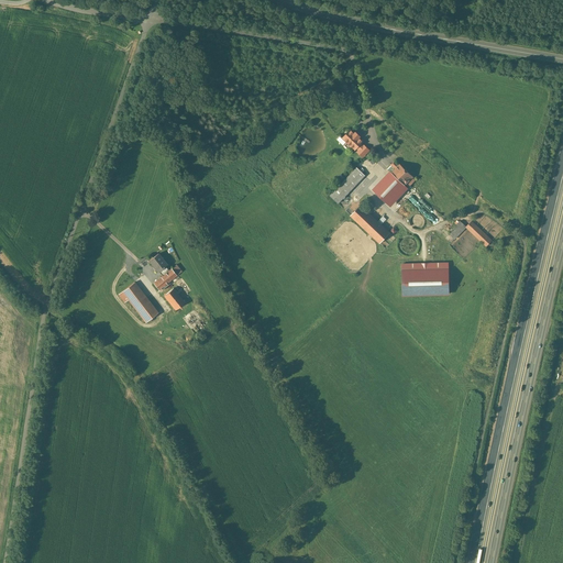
[(360,136),(355,132),(354,134),(351,130),(343,139),(344,140),(344,142),(345,143),(348,143),(350,145),(350,147),(352,148),(353,148),(355,150),(356,147),(359,151),(363,145),(361,143),(362,142),(359,138),(360,136)]
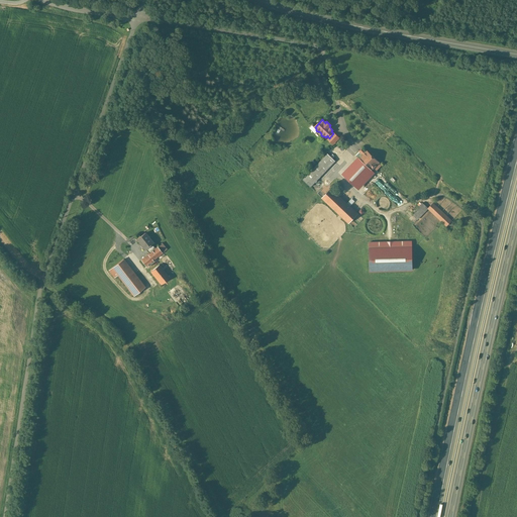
[(339,138),(334,133),(333,133),(329,138),(328,139),(333,144),(339,138)]
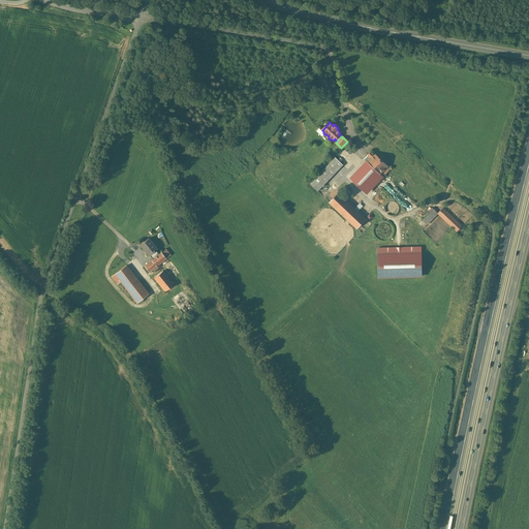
[(374,155),(370,151),(367,155),(371,158),(366,164),(352,179),(365,190),(380,174),(383,176),(391,168),(375,154),(374,155)]
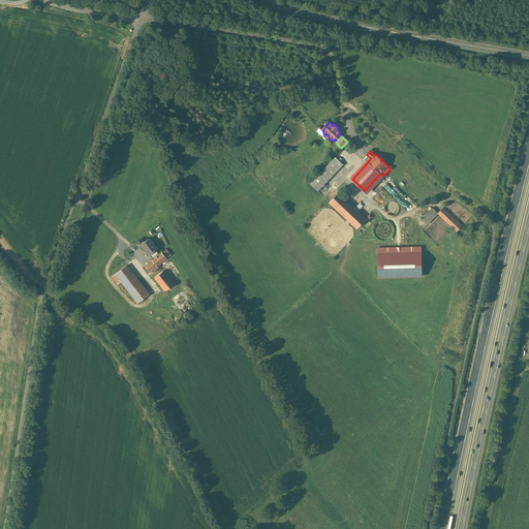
[(335,157),(310,184),(317,191),(343,164),(335,157)]
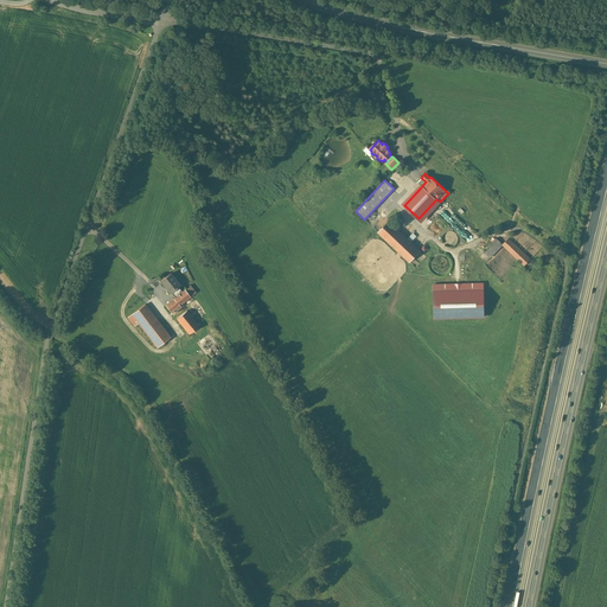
[(420,251),(389,221),(378,232),(409,262),(420,251)]
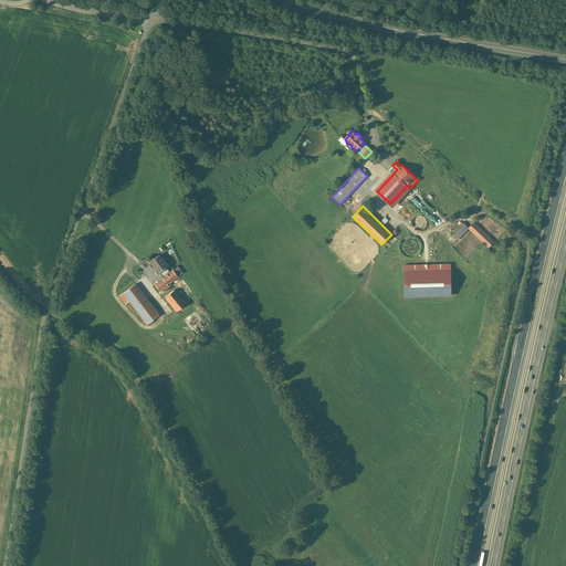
[(426,226),(427,222),(426,220),(425,218),(422,216),(419,216),(417,216),(413,218),(412,220),(412,223),(412,226),(415,228),(417,230),(419,230),(422,230),(425,228),(426,226)]
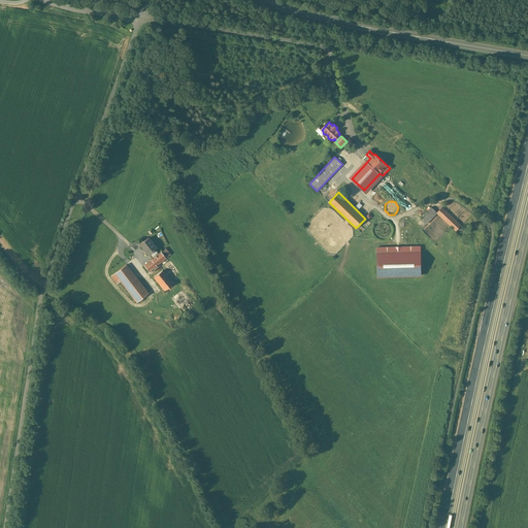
[(431,207),(428,210),(429,211),(422,220),(426,224),(437,212),(436,212),(431,207)]
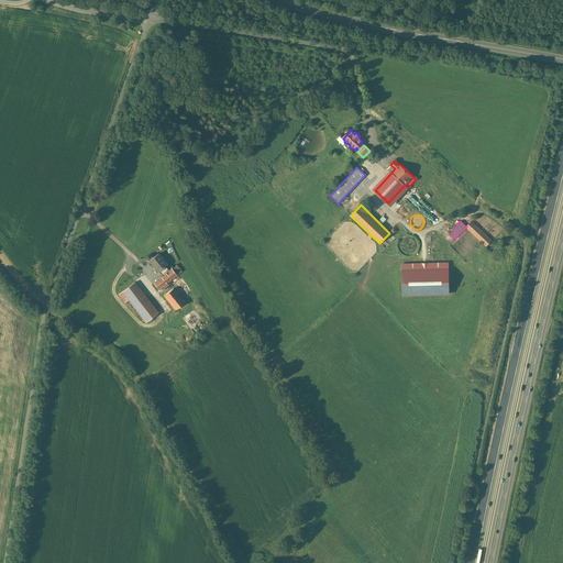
[(492,241),(472,221),(465,227),(466,227),(481,241),(486,246),(492,241)]
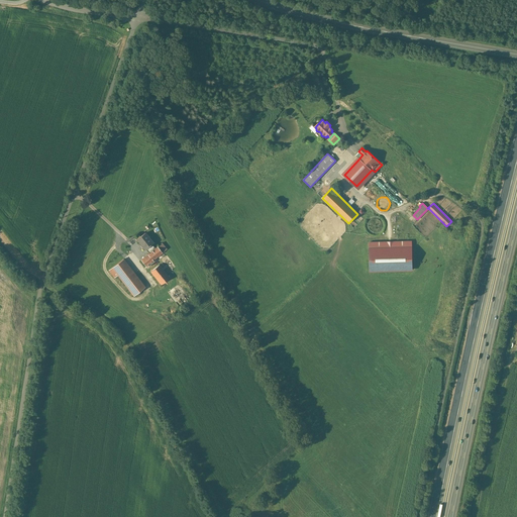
[(153,243),(145,233),(136,239),(144,249),(145,249),(152,243),(153,243)]
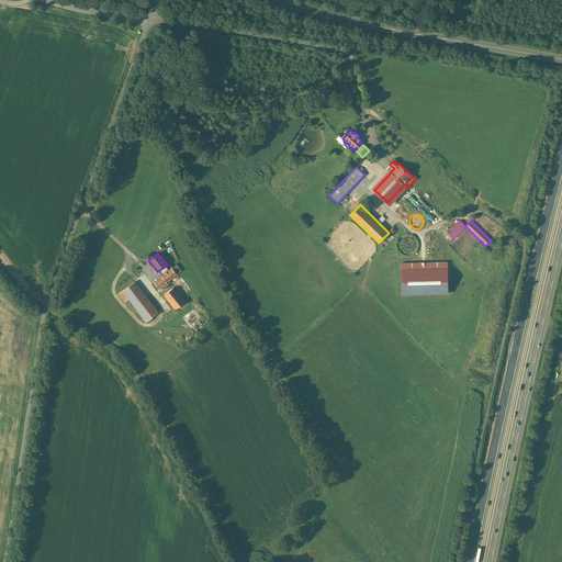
[(447,262),(401,263),(402,294),(448,293),(447,262)]
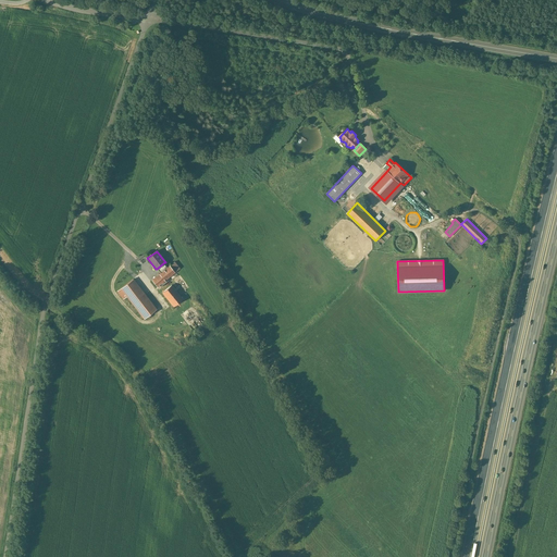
[(164,262),(157,269),(160,273),(168,267),(164,262)]
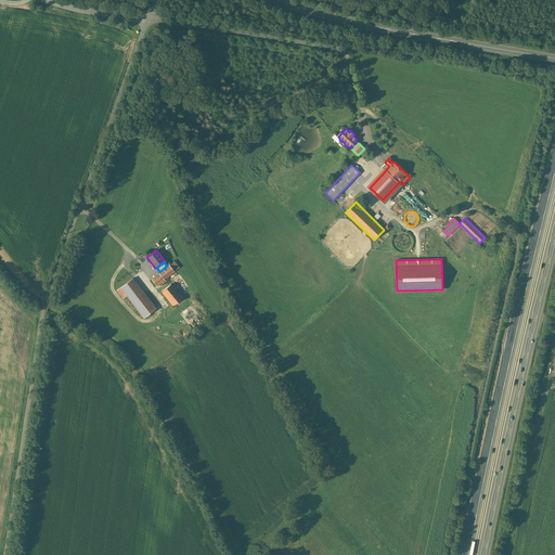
[(159,272),(151,279),(157,287),(167,280),(166,279),(175,271),(169,265),(167,266),(159,272)]
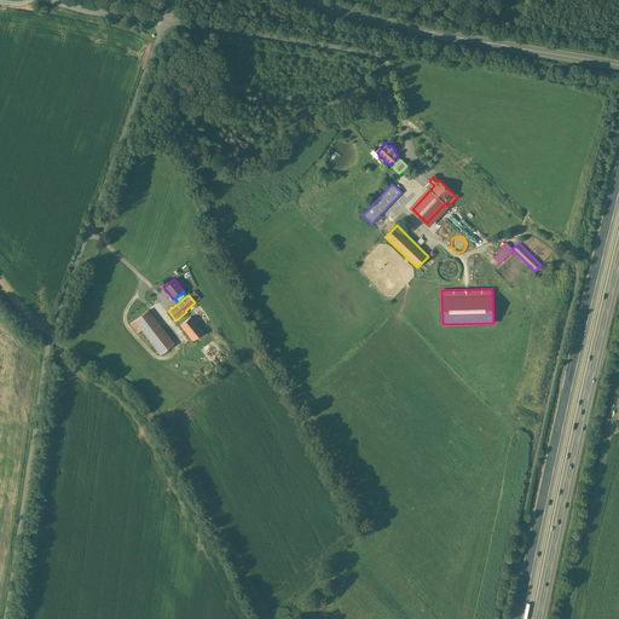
[(174,345),(148,310),(133,322),(131,324),(137,333),(140,330),(161,354),(174,345)]
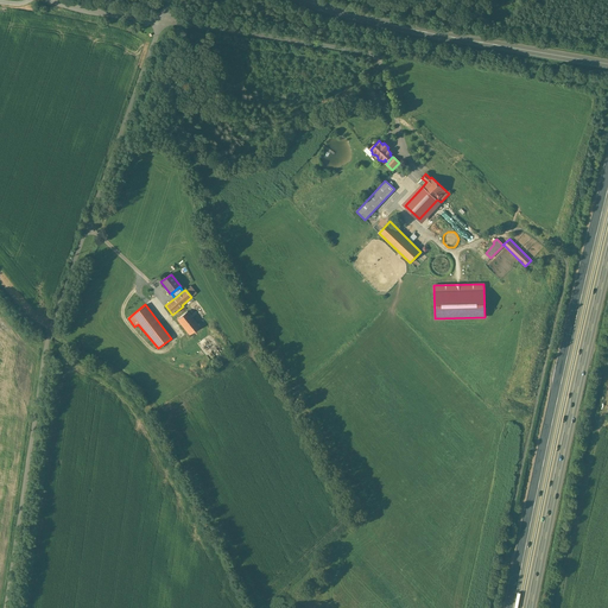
[(200,327),(187,311),(177,320),(189,335),(200,327)]
